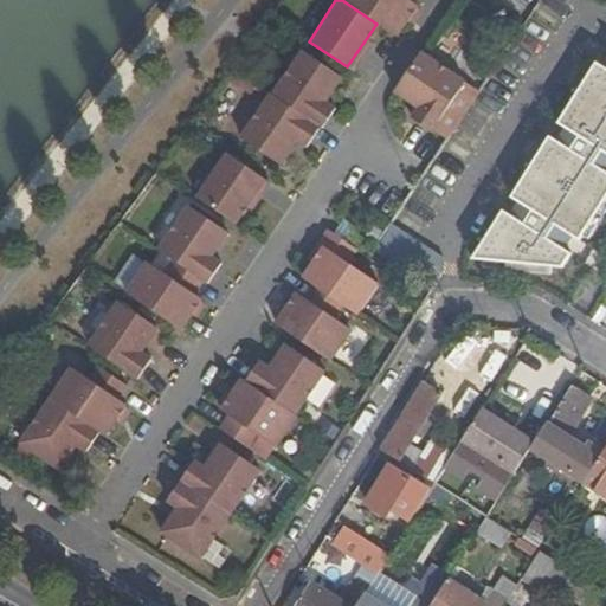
[(342,0),(376,24),(393,34),(414,5),(407,0),(342,0)]
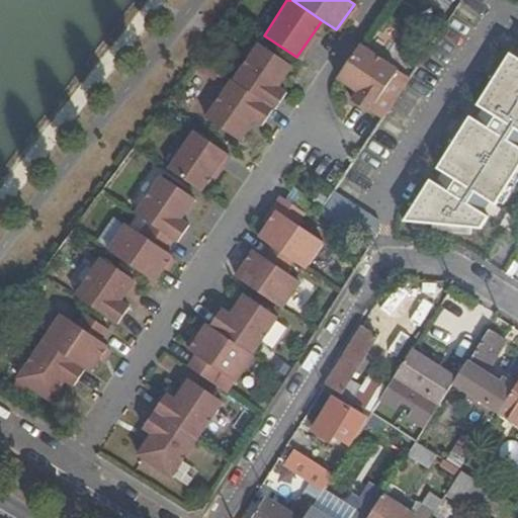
[(257,42),(232,80),(275,109),(275,108),(273,107),(285,90),(277,85),(291,65),(257,42)]
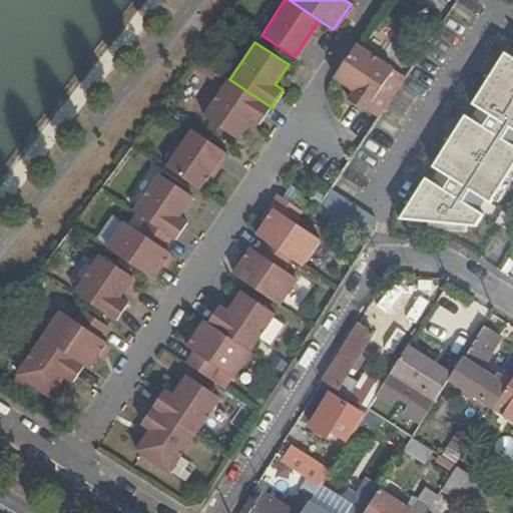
[(349,100),(366,112),(367,110),(380,118),(402,85),(390,76),(394,70),(358,46),(336,78),(355,91),(349,100)]
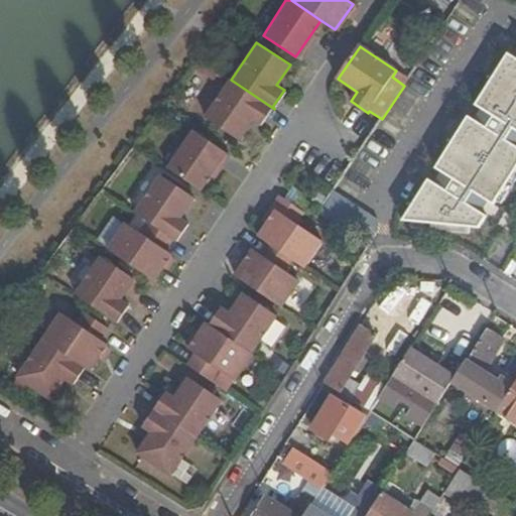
[(515,55),(513,60),(507,56),(401,224),(475,229),(515,163),(515,55)]
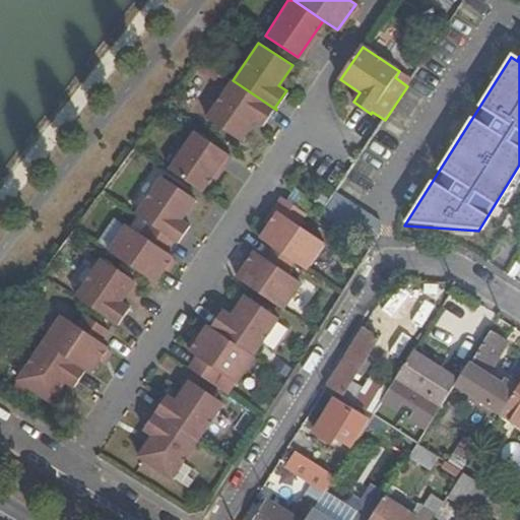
[(399,71),(395,77),(407,86),(411,79),(399,71)]
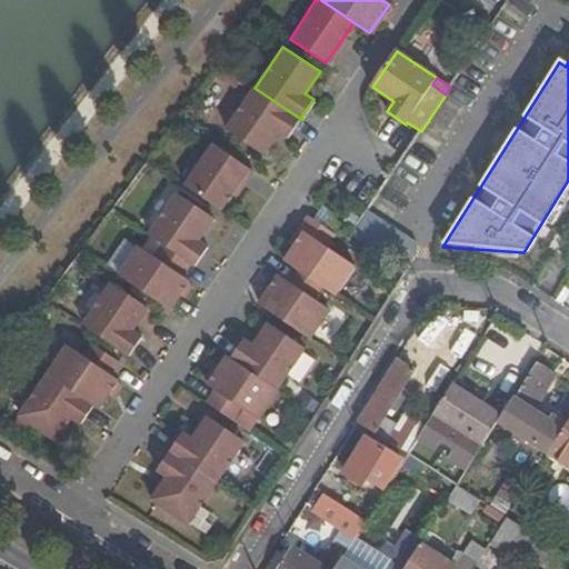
[(302,120),(255,88),(253,89),(252,88),(225,129),(261,155),(277,131),(289,139),(302,120)]
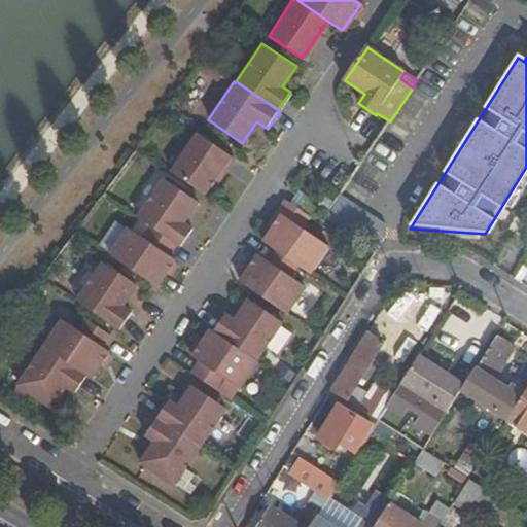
[(230,154),(197,132),(171,170),(203,194),(230,154)]
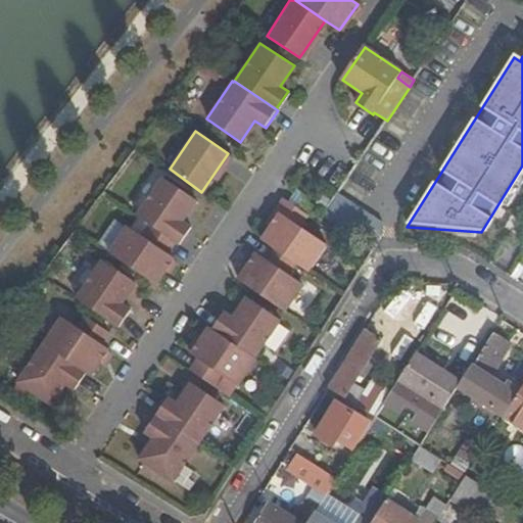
[(160,176),(136,214),(179,243),(191,226),(182,219),(195,198),(160,176)]
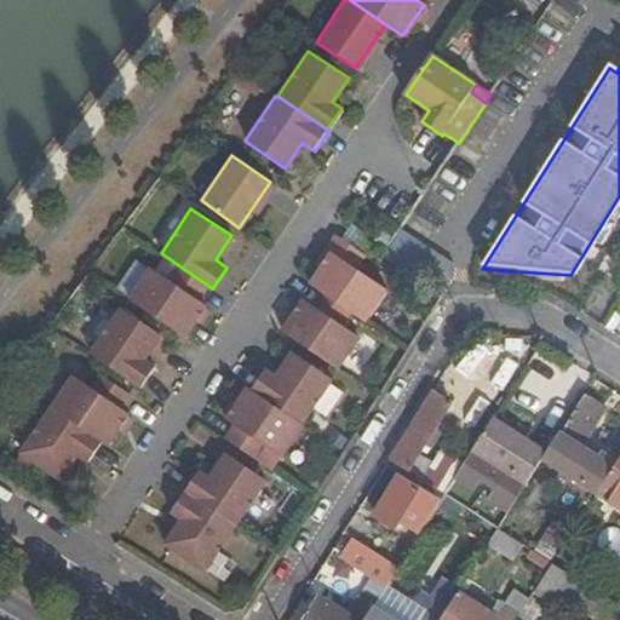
[(311,283),(371,323),(389,297),(355,275),(363,260),(332,241),(316,267),(321,270),(311,283)]
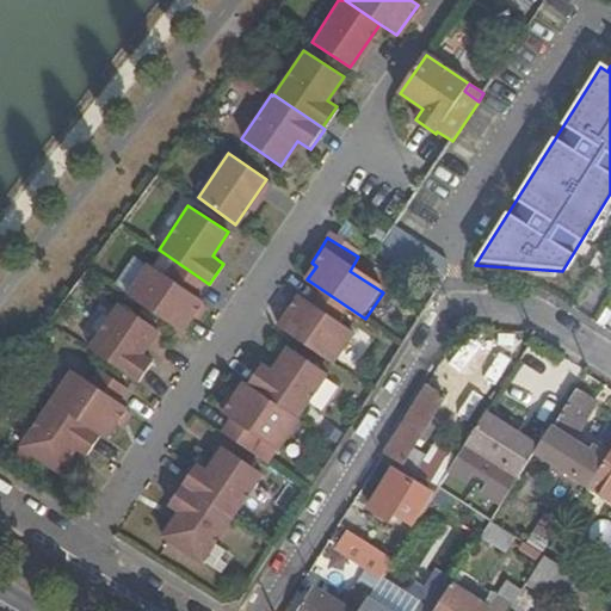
[(147,265),(127,294),(184,332),(203,301),(195,295),(204,281),(176,261),(165,277),(147,265)]
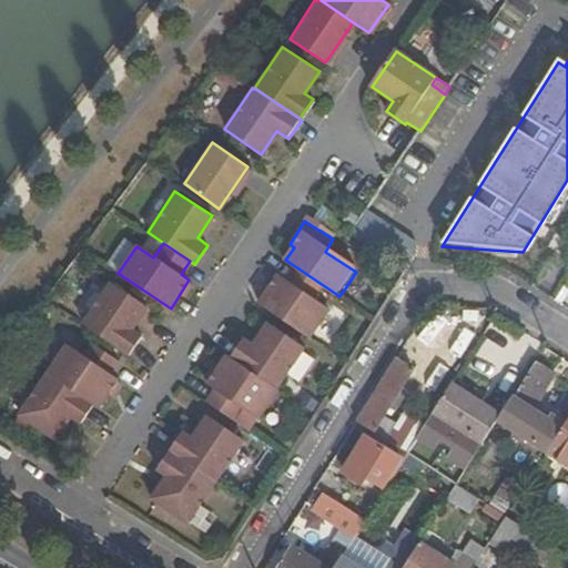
[(285,260),(275,275),(285,282),(277,294),(269,288),(259,304),(311,340),(340,296),(285,260)]
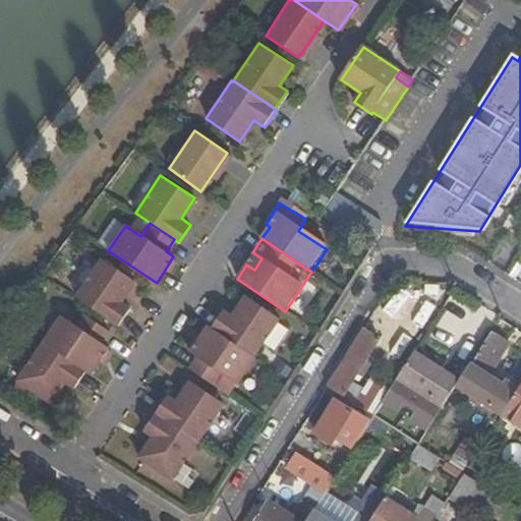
[(100,261),(76,295),(118,325),(129,307),(121,301),(133,281),(100,261)]
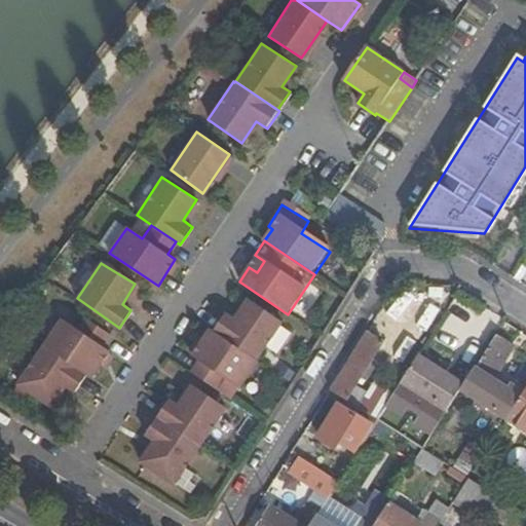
[(427,286),(424,301),(444,304),(446,289),(427,286)]
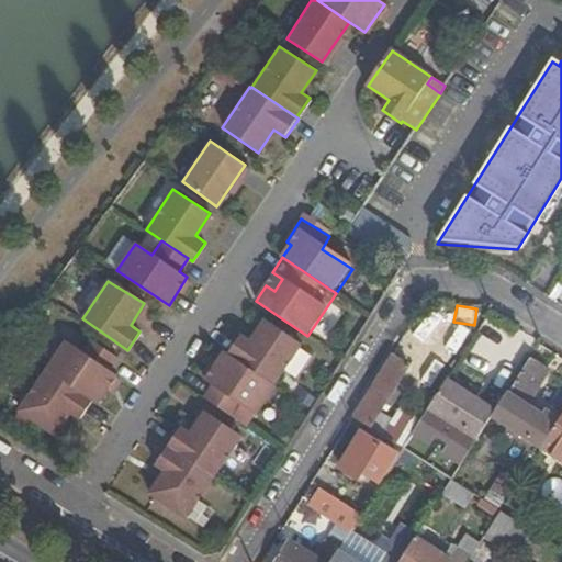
[(240,337),(229,353),(274,384),(302,344),(265,319),(250,344),(240,337)]
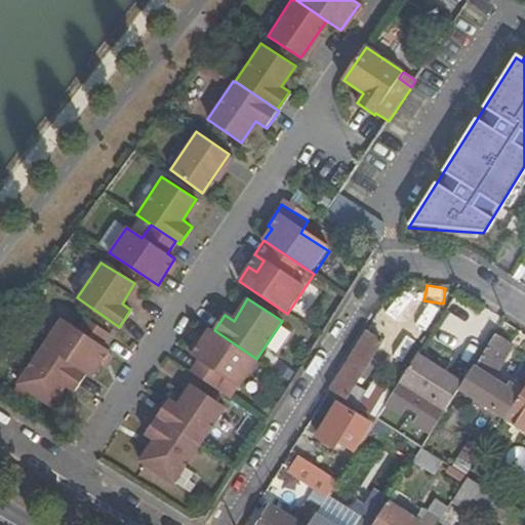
[(450,304),(430,337),(452,351),(473,316),(450,304)]
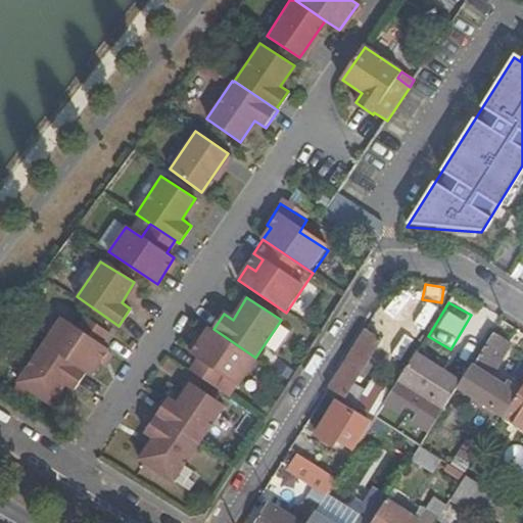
[(60,319),(19,380),(53,405),(68,383),(77,389),(88,372),(91,374),(106,349),(100,345),(108,334),(84,317),(76,329),(60,319)]
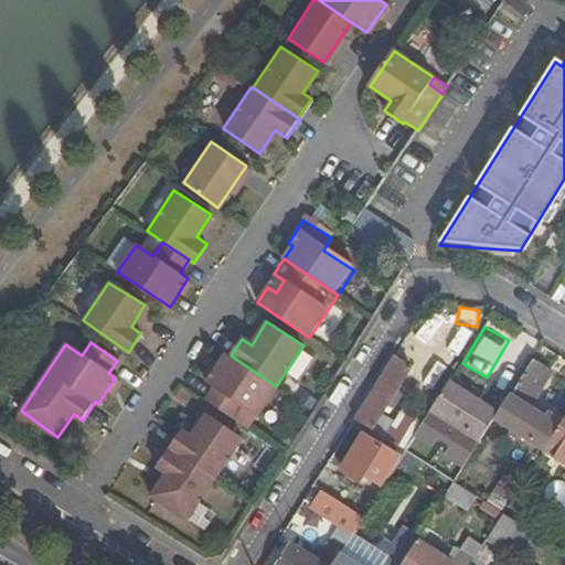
[(276,386),(231,355),(230,358),(225,355),(208,383),(215,387),(206,401),(234,419),(244,406),(257,415),(276,386)]
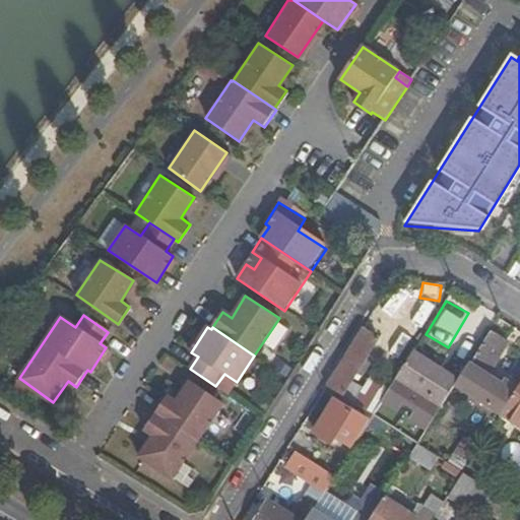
[(377,340),(362,329),(325,387),(344,399),(372,416),(378,408),(346,389),(377,340)]
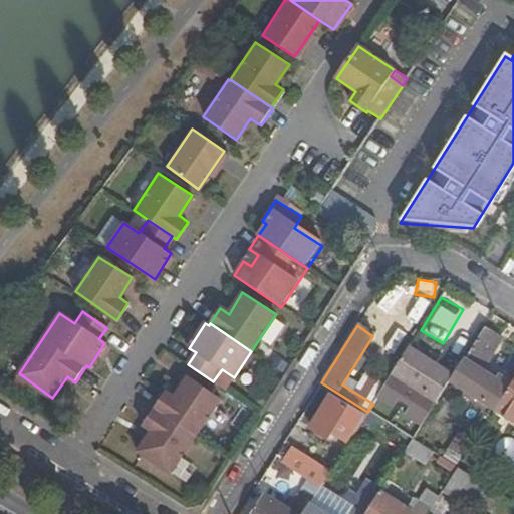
[(493,411),(511,383),(495,372),(492,376),(480,369),(483,365),(499,339),(484,328),(467,355),(466,354),(452,375),(448,382),(493,411)]
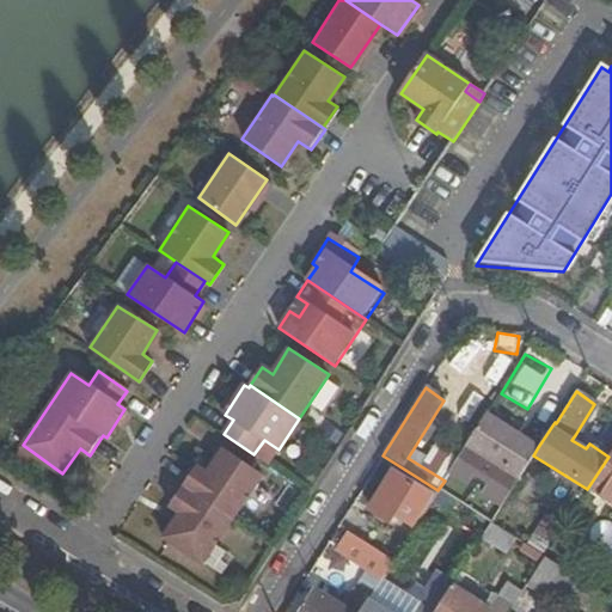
[(533,456),(538,447),(487,414),(450,472),(466,484),(487,453),(521,475),(533,456)]
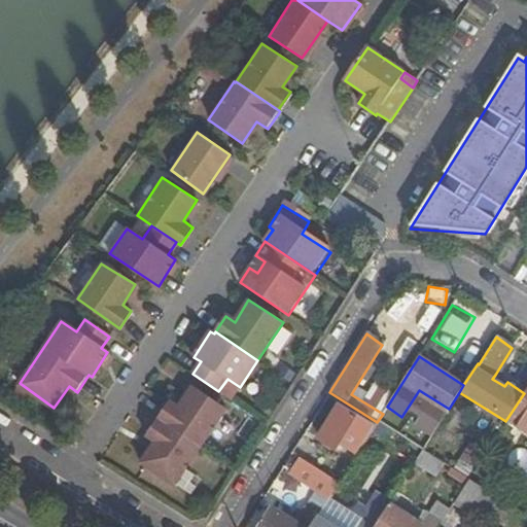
[(495,375),(492,379),(504,386),(507,382),(495,375)]
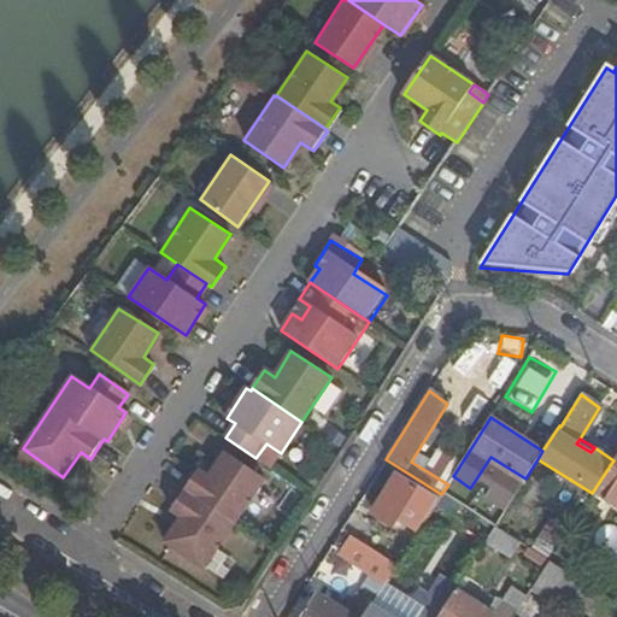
[(184,488),(235,522),(264,477),(225,453),(209,477),(198,469),(184,488)]
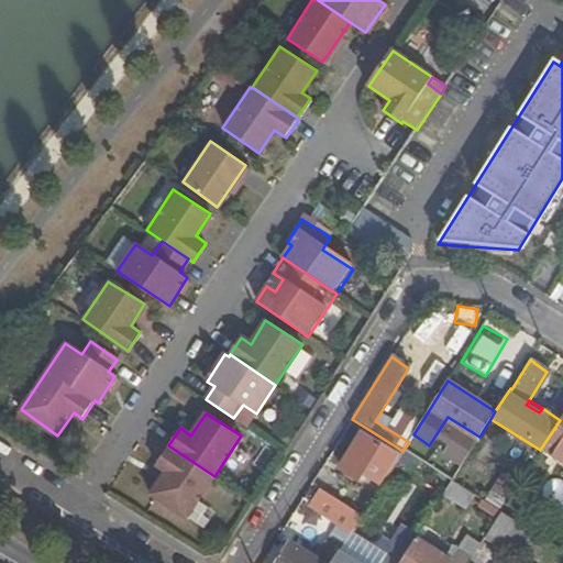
[(562,414),(560,420),(540,450),(562,464),(562,414)]
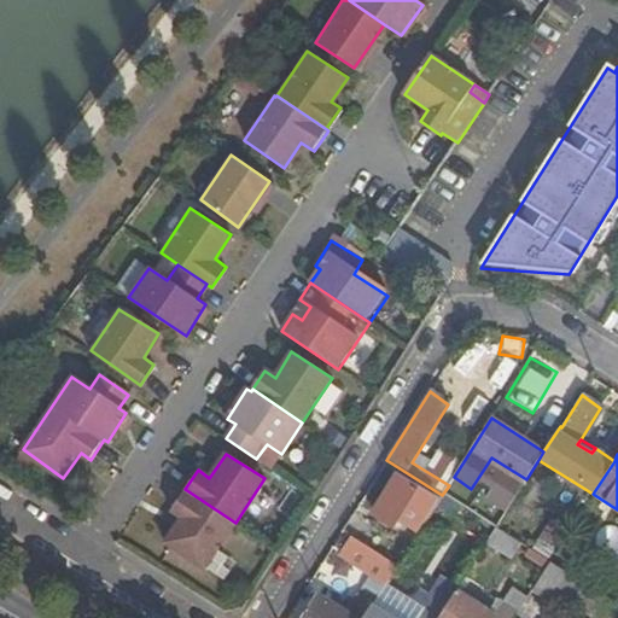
[(442,495),(409,474),(404,481),(402,479),(378,518),(397,530),(402,523),(418,532),(442,495)]
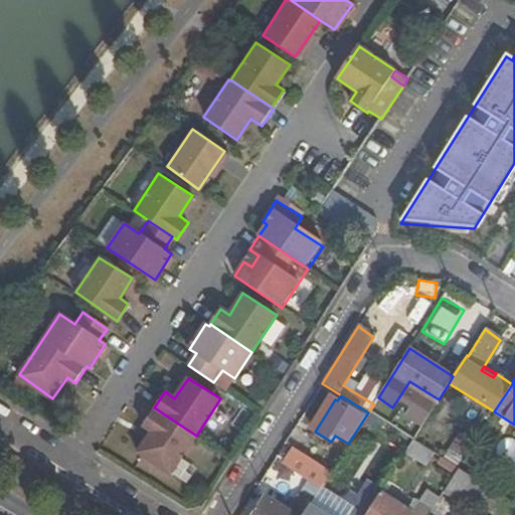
[(392,407),(378,397),(374,404),(368,412),(412,441),(419,430),(390,410),(392,407)]
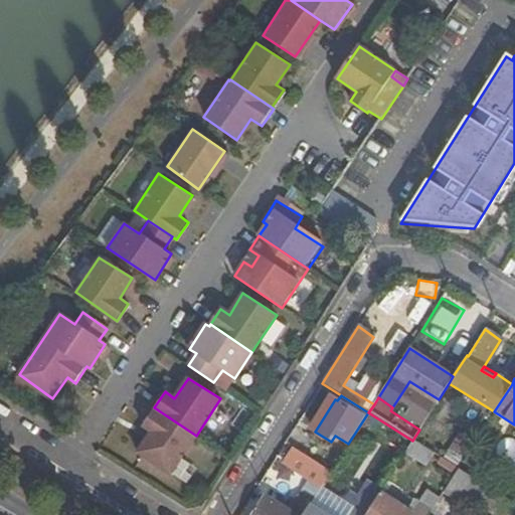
[(137,453),(170,475),(196,436),(154,407),(142,425),(151,432),(137,453)]
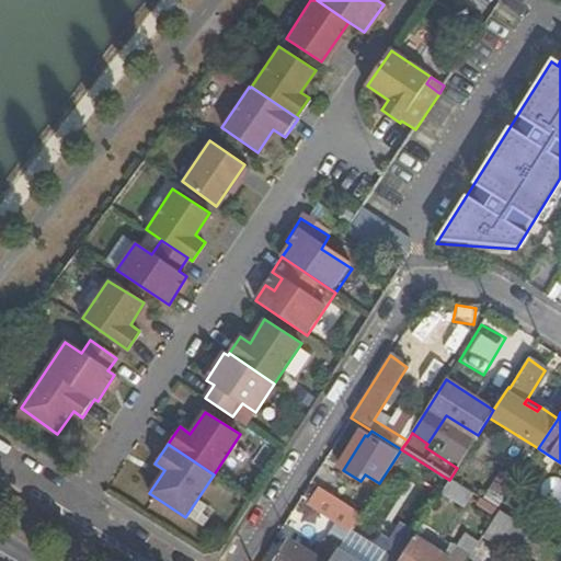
[(460,487),(449,480),(441,493),(453,499),(460,487)]
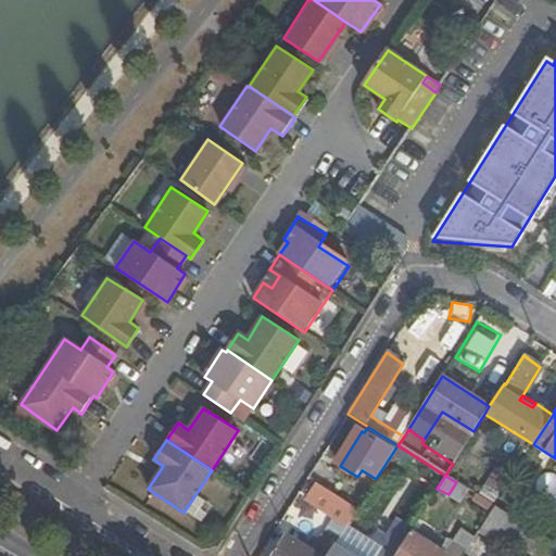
[(356,509),(314,483),(304,500),(341,523),(348,523),(356,509)]
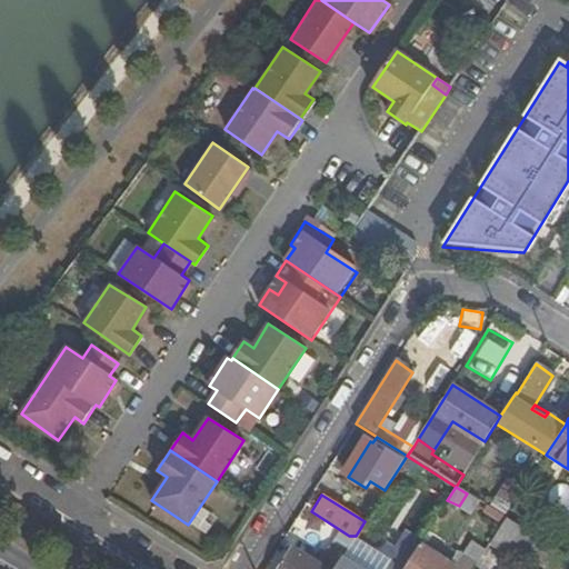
[(502,523),(506,518),(486,506),(482,511),(502,523)]
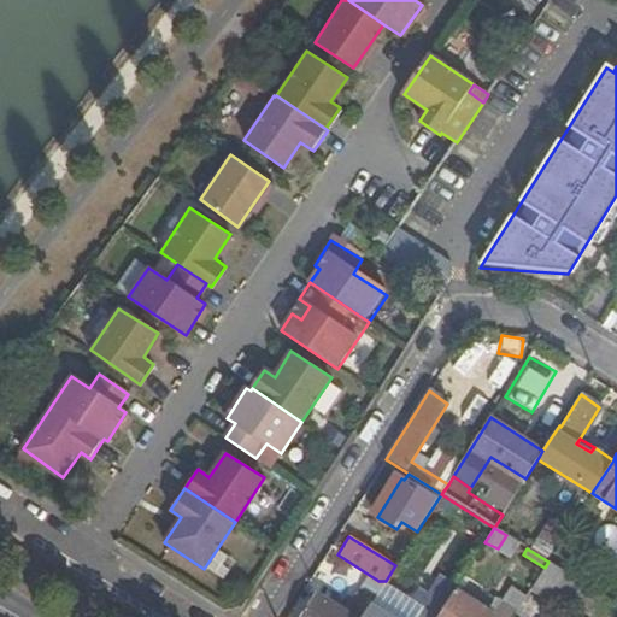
[(603,597),(548,562),(545,568),(538,580),(592,615),(603,597)]
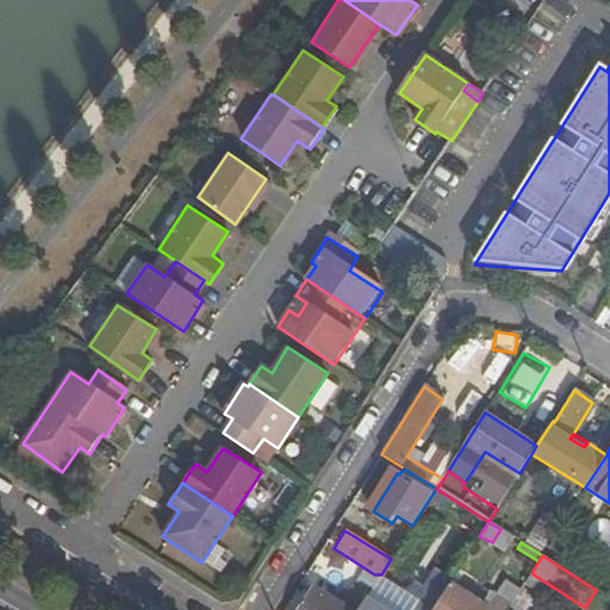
[(411,608),(415,609),(431,609),(447,589),(430,577),(411,608)]
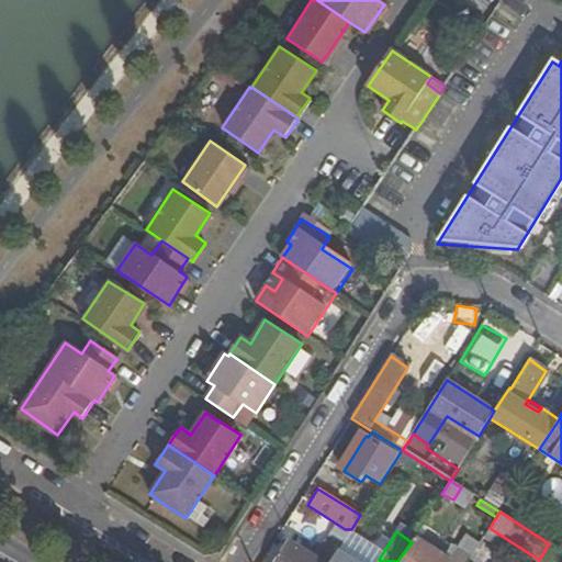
[(457,551),(469,560),(478,546),(465,537),(457,551)]
